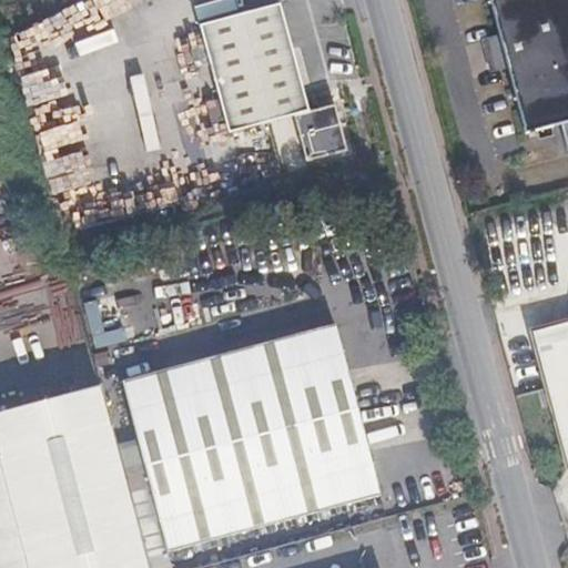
[(567,0),(493,0),(503,36),(504,39),(492,42),(499,71),(511,68),(513,71),(528,133),(561,124),(567,151),(567,0)]
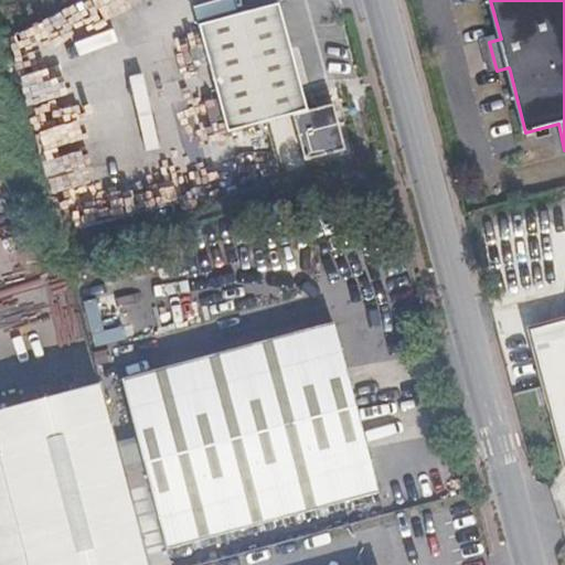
[(200,27),(226,132),(291,116),(304,162),(345,151),(333,105),(307,113),(279,6),(200,27)]
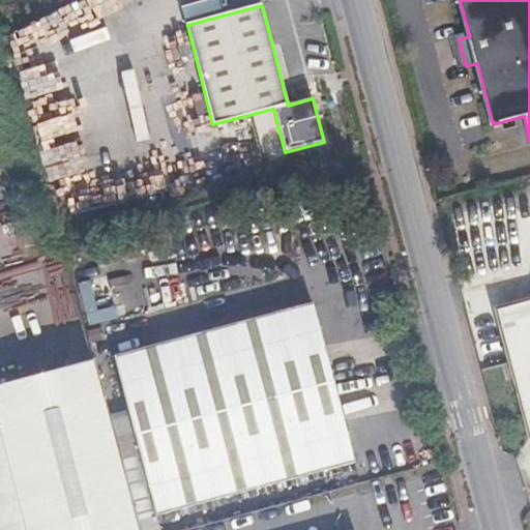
[(461,71),(478,66),(477,63),(466,66),(459,39),(470,36),(469,33),(451,38),(461,71)]
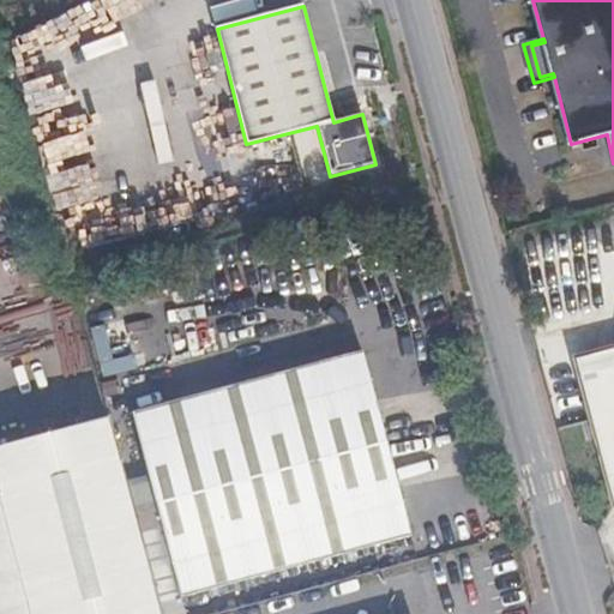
[(613,493),(613,348),(579,357),(613,493)]
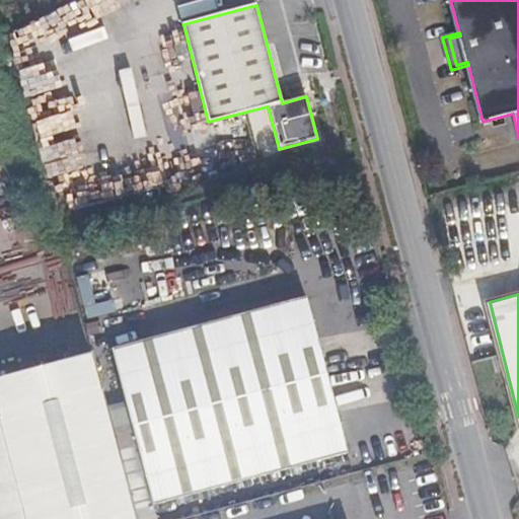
[(161,498),(358,449),(319,295),(123,345),(161,498)]
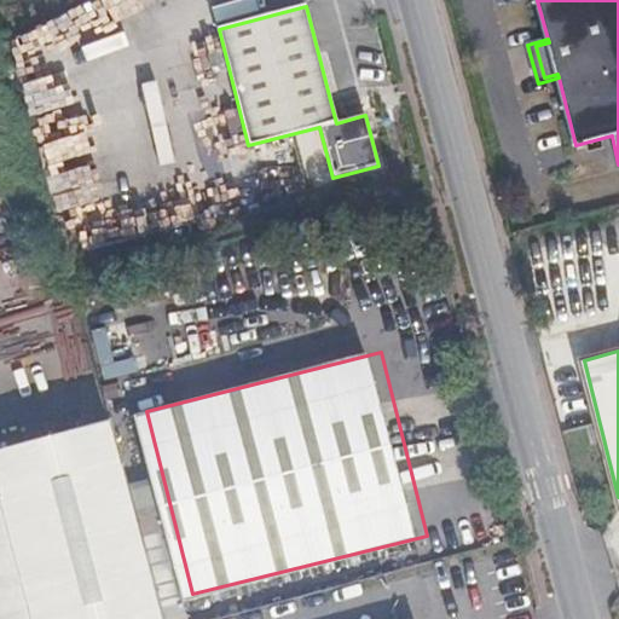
[(0,480),(3,491),(0,491),(0,618),(165,618),(113,418),(0,447),(0,480)]
